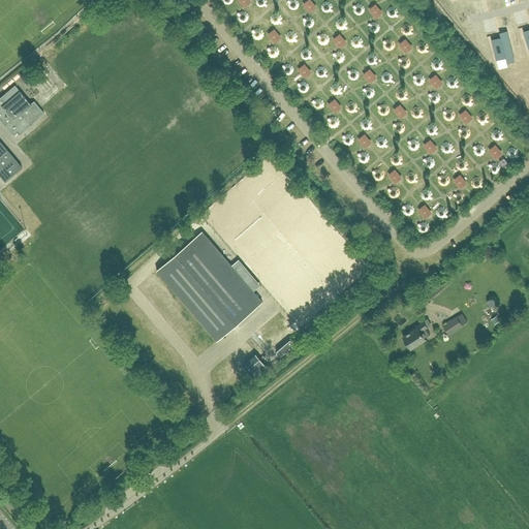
[(288,0),(287,1),(287,2),(287,5),(288,8),(291,10),(294,10),(297,9),(299,6),(300,3),(298,0),(288,0)]
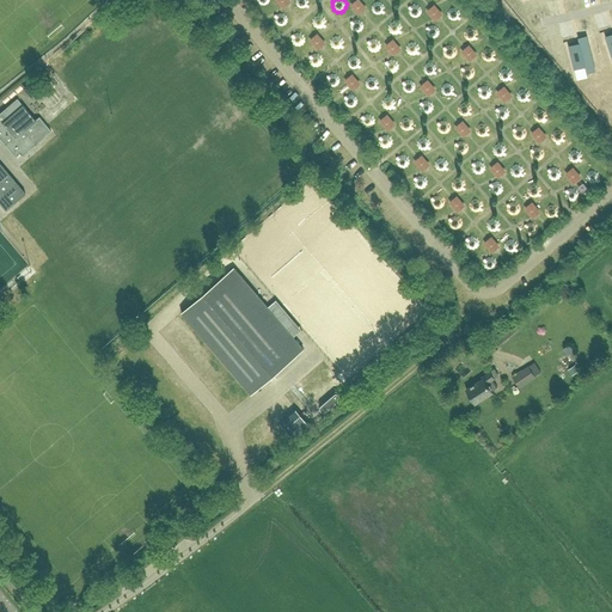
[(365,10),(363,7),(359,2),(359,1),(356,1),(354,4),(353,6),(359,12),(360,13),(361,13),(365,11),(365,10)]
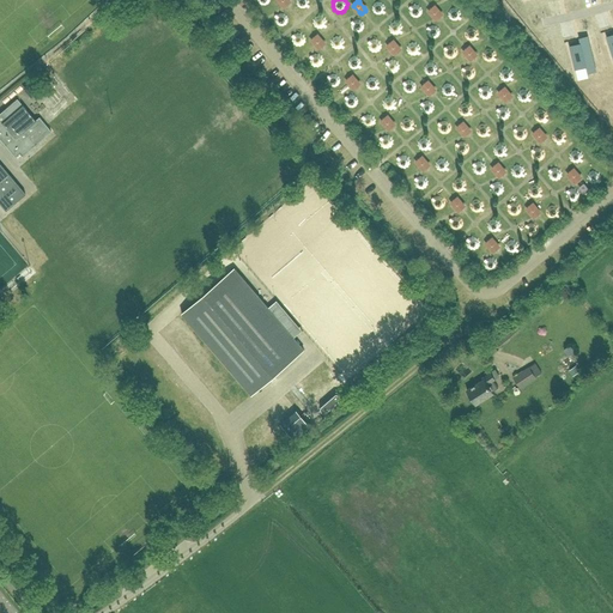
[(383,14),(383,13),(384,11),(386,7),(383,4),(381,1),(377,1),(374,2),(371,6),(371,10),(372,13),(376,16),(380,16),(383,14)]
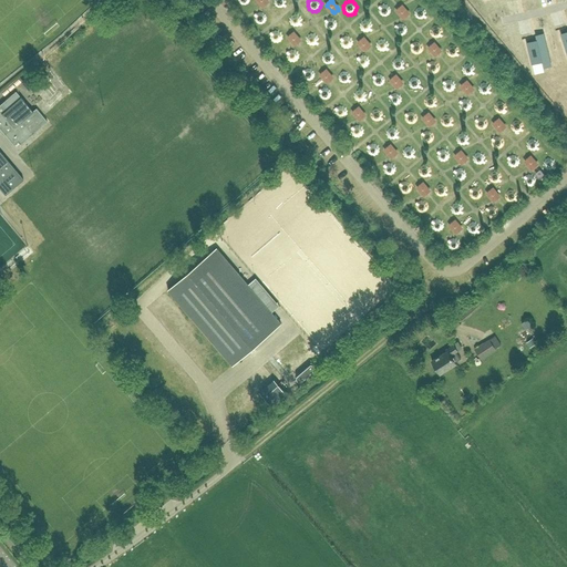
[(379,6),(378,7),(378,8),(378,11),(379,14),(382,17),(385,17),(389,16),(390,12),(391,9),(389,6),(387,3),(382,3),(380,4),(379,6)]
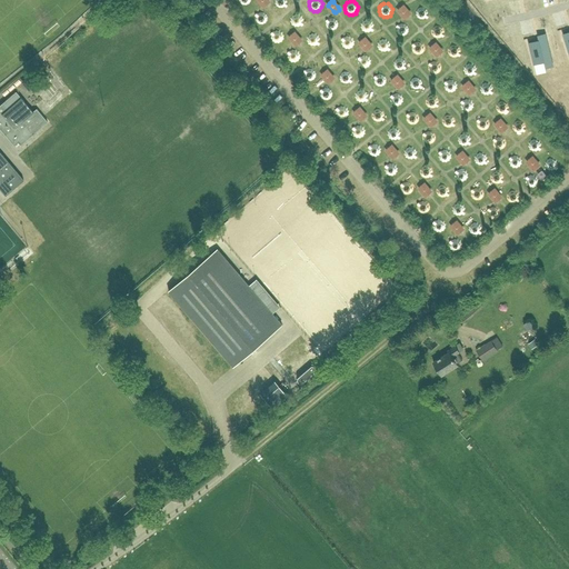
[(399,11),(405,17),(406,18),(407,18),(410,16),(410,15),(409,12),(405,8),(405,7),(402,7),(399,9),(399,11)]
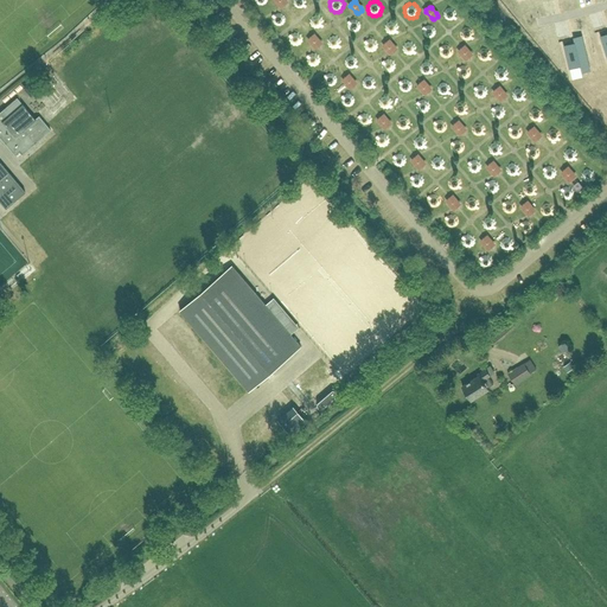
[(454,20),(454,19),(455,18),(455,17),(457,13),(454,10),(452,7),(448,7),(445,8),(442,12),(442,16),(443,19),(447,21),(451,21),(454,20)]
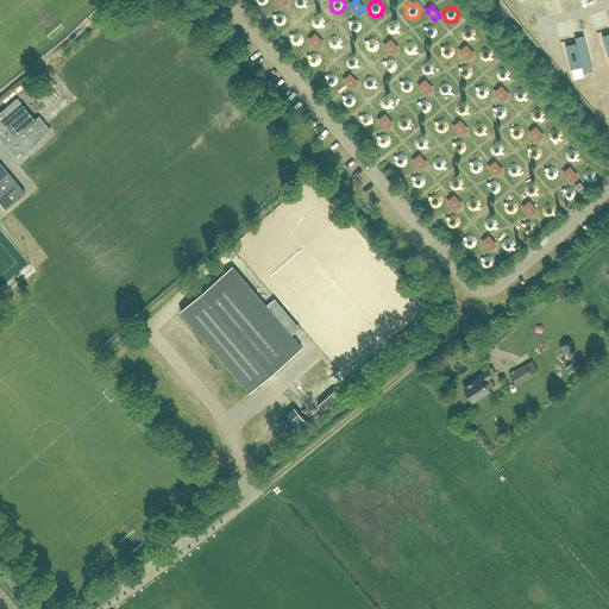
[(275,14),(274,17),(272,20),(275,24),(277,26),(281,26),(284,25),(287,22),(287,18),(286,14),(282,12),(278,12),(275,14)]
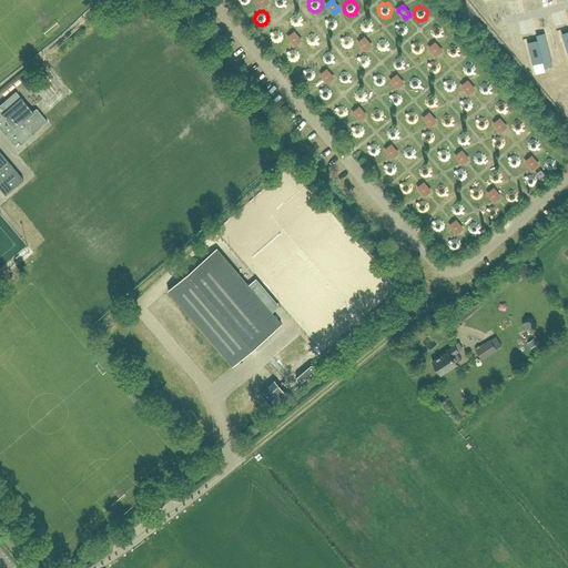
[(301,26),(302,23),(303,23),(303,20),(302,17),(298,14),(295,14),(292,16),(290,19),(290,22),(291,26),(294,27),(297,28),(301,26)]
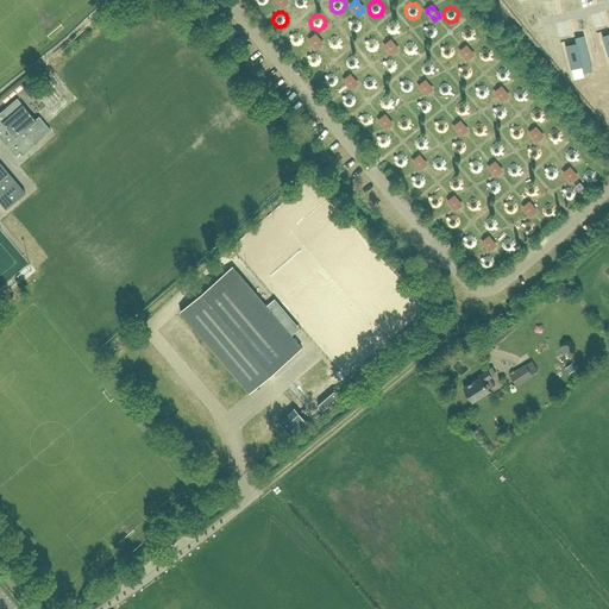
[(608,20),(606,16),(595,20),(602,32),(608,27),(608,20)]
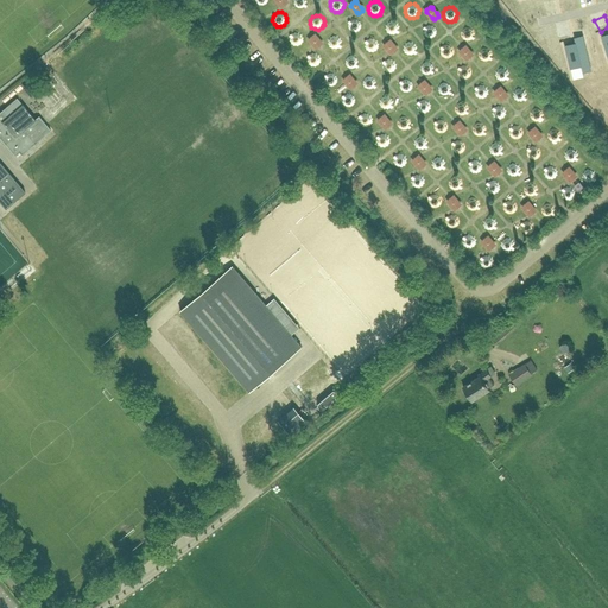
[(348,21),(348,23),(347,26),(349,30),(352,32),(355,32),(359,31),(361,27),(361,24),(360,20),(356,18),(353,18),(349,20),(348,21)]
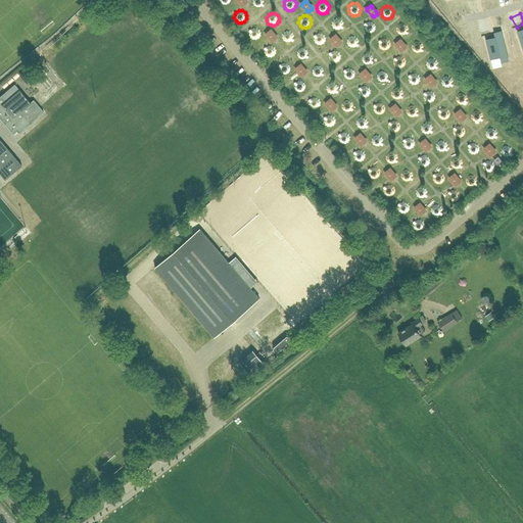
[(341,29),(343,27),(343,24),(342,20),(339,18),(336,18),(333,19),(331,22),(331,26),(332,29),(335,31),(338,31),(341,29)]
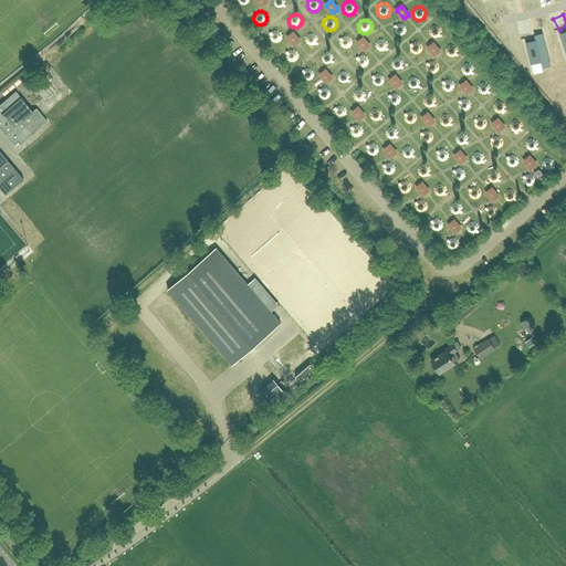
[(395,24),(394,27),(392,30),(395,33),(397,35),(400,35),(404,34),(406,31),(406,28),(405,24),(401,23),(398,22),(395,24)]
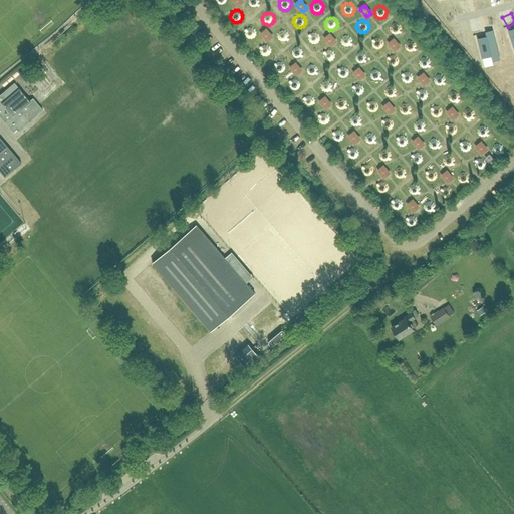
[(399,33),(400,32),(401,31),(401,28),(400,25),(397,23),(394,23),(391,24),(389,27),(389,30),(390,33),(393,35),(396,35),(399,33)]
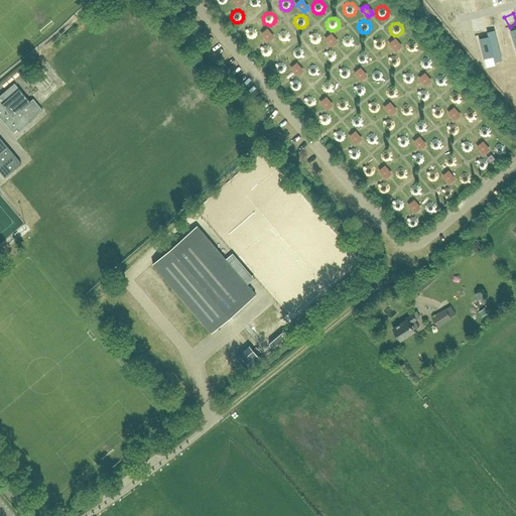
[(248,28),(246,31),(246,34),(247,37),(250,39),(253,39),(256,37),(257,35),(258,32),(256,29),(254,27),(250,27),(248,28)]
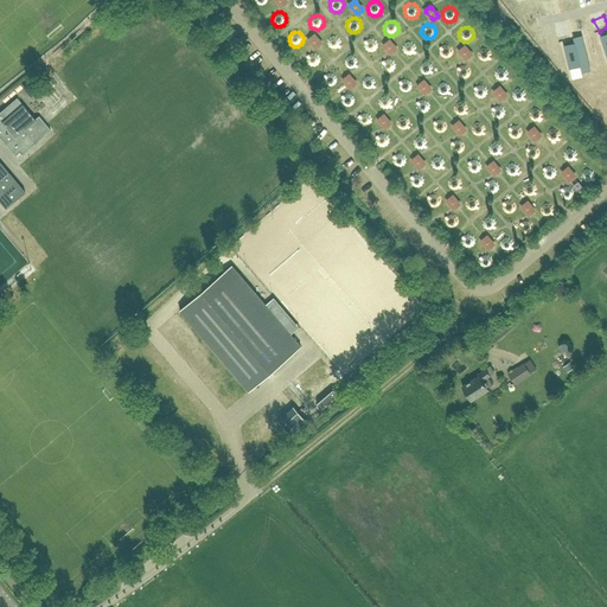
[(320,42),(315,37),(314,36),(313,36),(310,38),(310,40),(314,46),(315,48),(318,48),(321,45),(321,44),(320,42)]
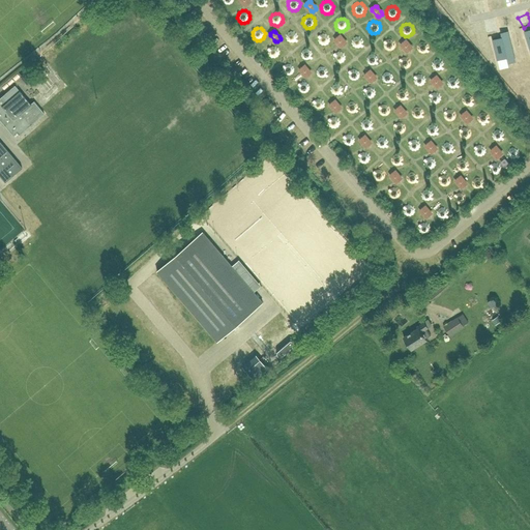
[(296,42),(296,41),(297,39),(298,36),(296,33),(294,31),(291,31),(288,32),(286,35),(286,38),(287,41),(290,43),(293,43),(296,42)]
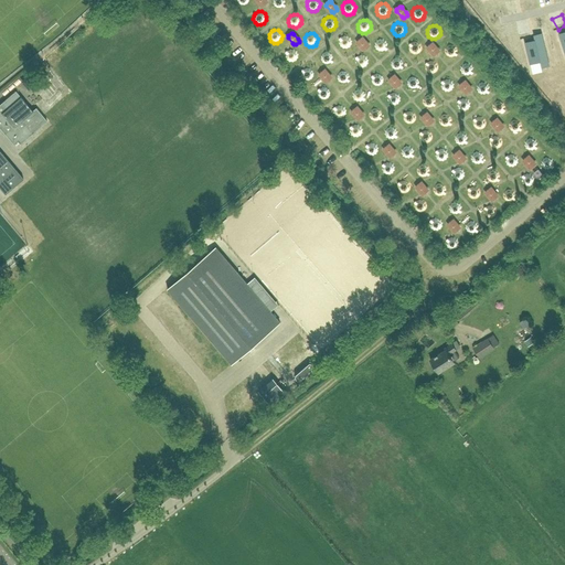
[(534,41),(525,43),(530,64),(534,63),(534,64),(540,63),(541,67),(548,65),(541,33),(533,35),(534,41)]
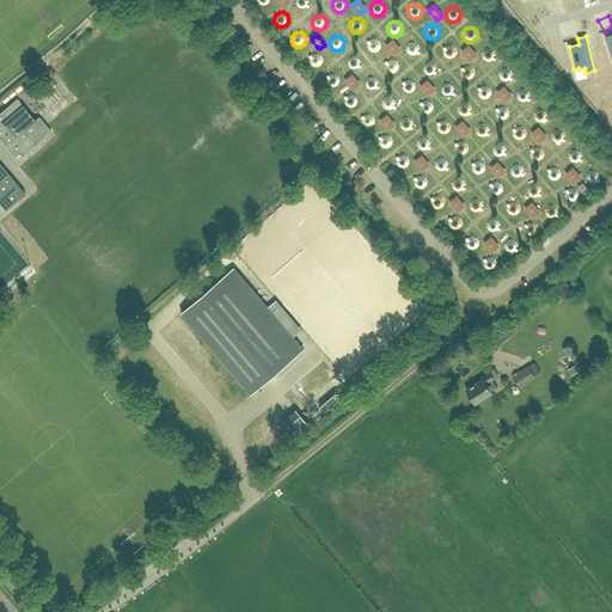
[(369,40),(368,41),(367,43),(367,47),(368,50),(372,53),(375,53),(379,51),(380,48),(381,44),(379,41),(377,38),(372,38),(369,40)]
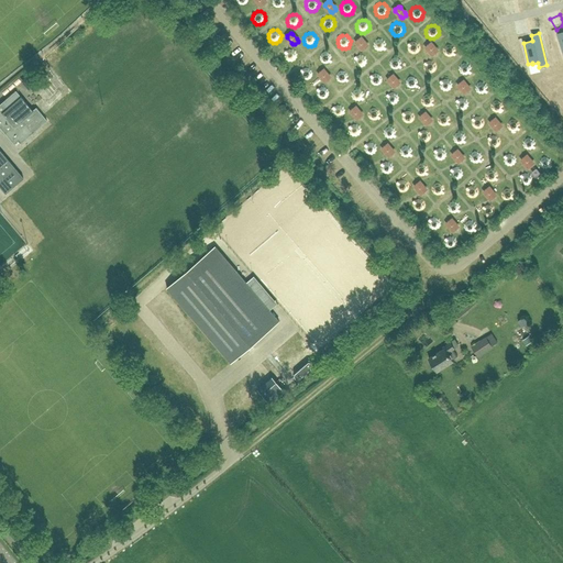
[(357,42),(357,43),(362,48),(363,50),(364,50),(367,47),(367,46),(366,45),(363,40),(362,39),(361,39),(357,42)]
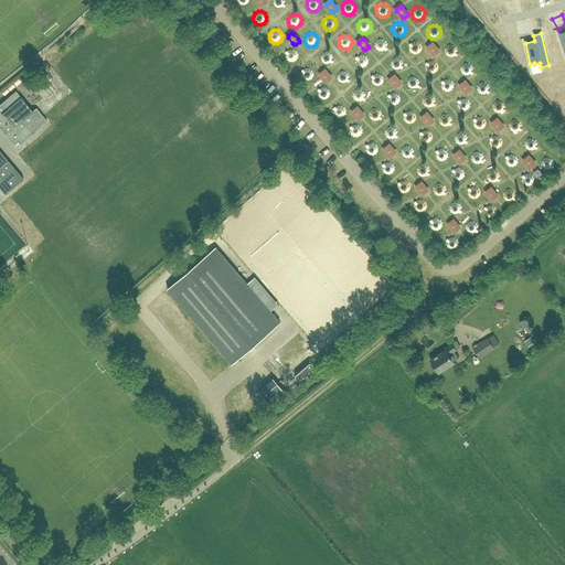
[(385,50),(386,49),(386,48),(387,44),(385,41),(383,39),(380,39),(376,40),(374,43),(374,46),(375,50),(379,52),(382,52),(385,51),(385,50)]
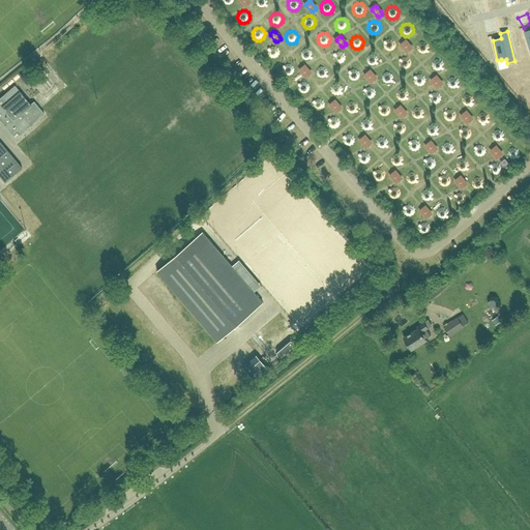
[(384,40),(383,41),(383,42),(383,46),(384,49),(387,51),(390,51),(393,50),(394,47),(395,43),(393,40),(391,38),(388,38),(385,39),(384,40)]
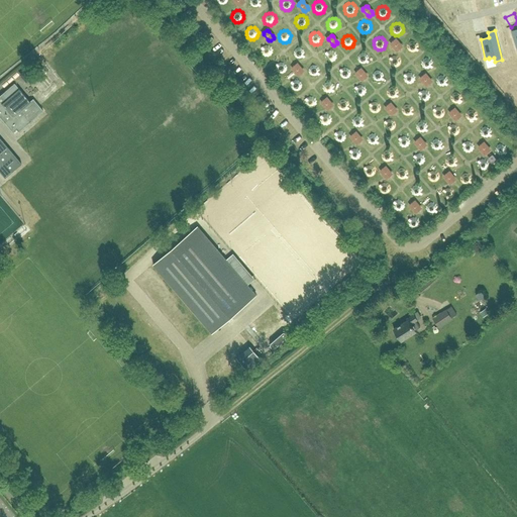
[(402,47),(401,45),(398,41),(397,40),(395,40),(393,42),(393,44),(397,49),(398,50),(399,50),(402,48),(402,47)]
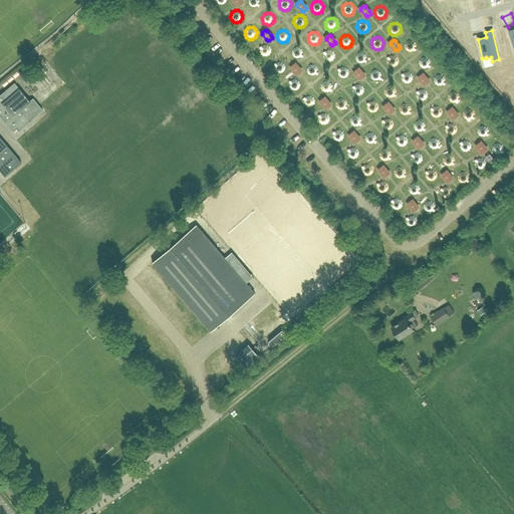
[(414,51),(415,48),(416,45),(414,42),(412,40),(409,40),(406,41),(404,44),(404,47),(405,50),(408,52),(411,52),(414,51)]
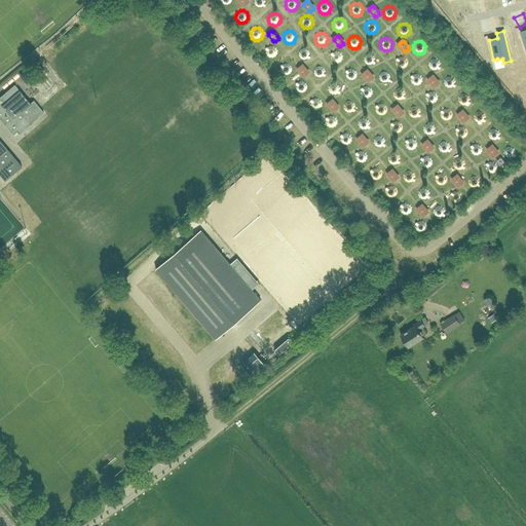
[(267,47),(266,48),(266,49),(265,52),(267,55),(269,58),(272,58),(275,57),(277,53),(277,50),(276,47),(273,45),(270,45),(267,47)]
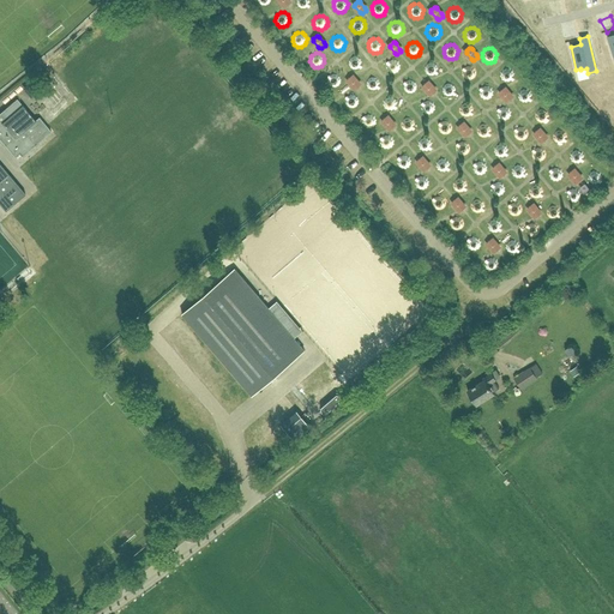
[(360,68),(361,67),(361,66),(362,66),(362,62),(361,59),(357,56),(354,56),(350,58),(348,61),(348,65),(349,68),(353,70),(356,71),(360,68)]
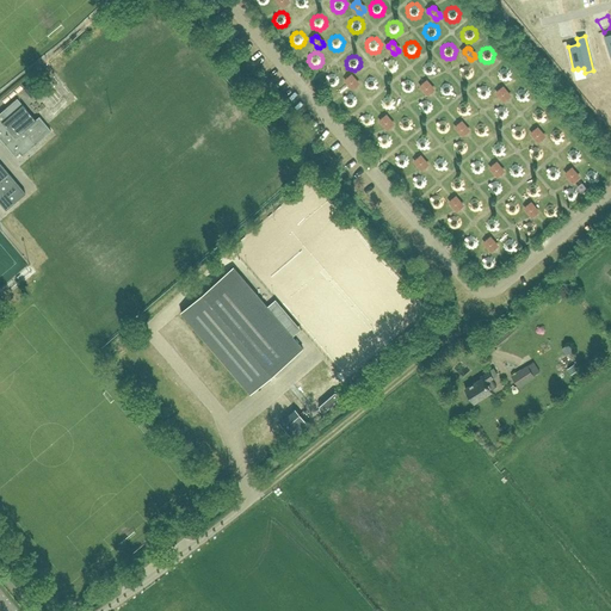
[(386,61),(384,63),(383,67),(386,71),(388,73),(392,73),(395,72),(397,68),(397,65),(396,61),(393,60),(389,59),(386,61)]
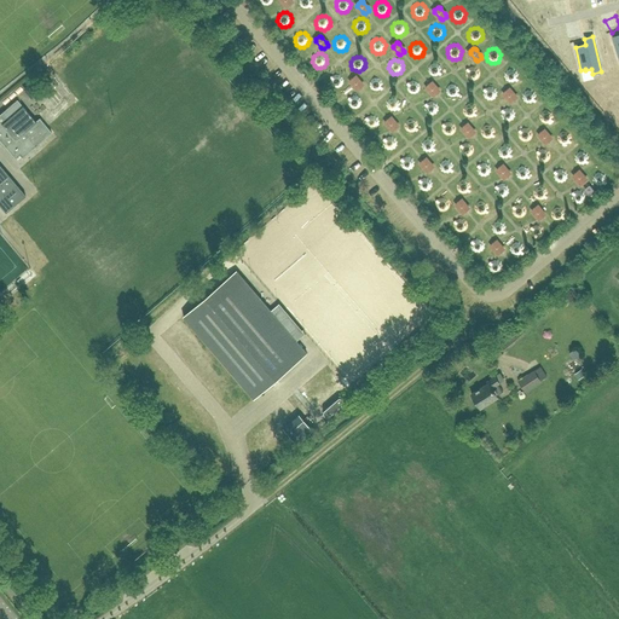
[(439,75),(440,73),(441,73),(441,69),(440,65),(437,63),(433,63),(429,64),(427,68),(427,71),(428,75),(432,77),(435,77),(439,75)]
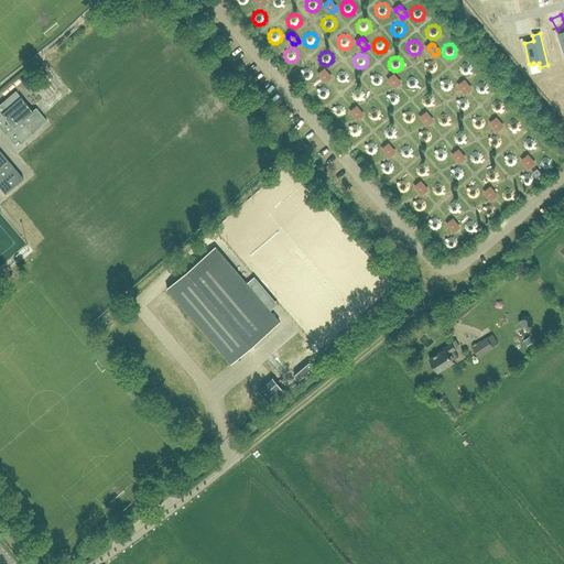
[(425,62),(424,64),(423,68),(425,71),(427,73),(431,73),(434,72),(436,68),(436,65),(435,62),(432,61),(429,60),(425,62)]
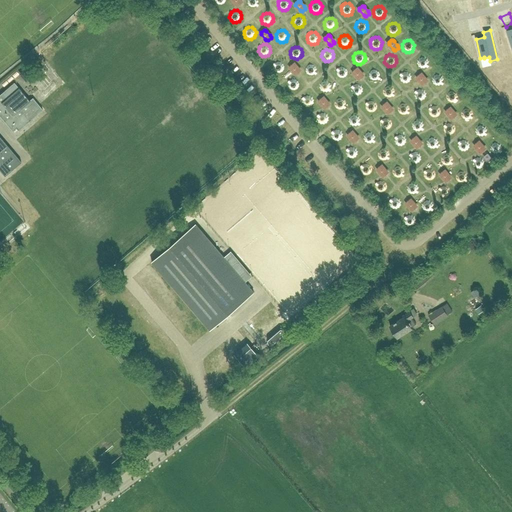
[(427,66),(428,65),(428,62),(427,59),(424,57),(421,57),(418,58),(416,61),(416,64),(417,67),(420,69),(423,69),(426,67),(427,66)]
